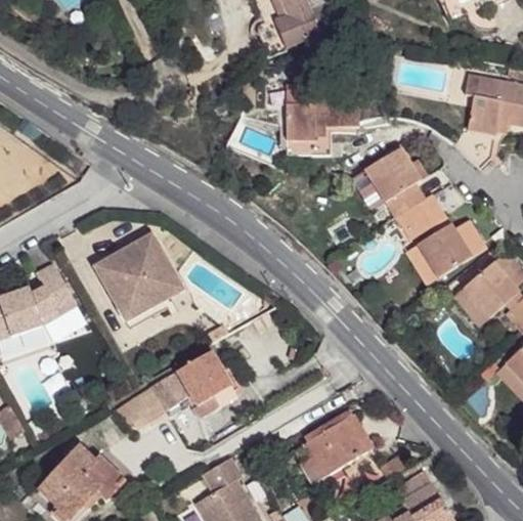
[(253,0),(262,23),(258,25),(257,29),(267,56),(286,48),(273,19),(287,13),(280,0),(253,0)]
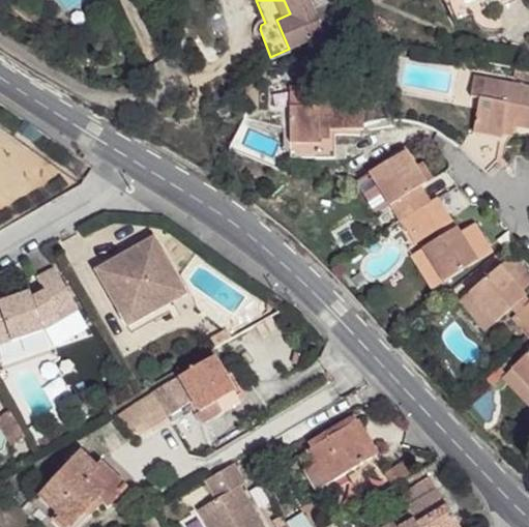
[(284,0),(290,13),(276,20),(289,49),(321,36),(305,0),(284,0)]
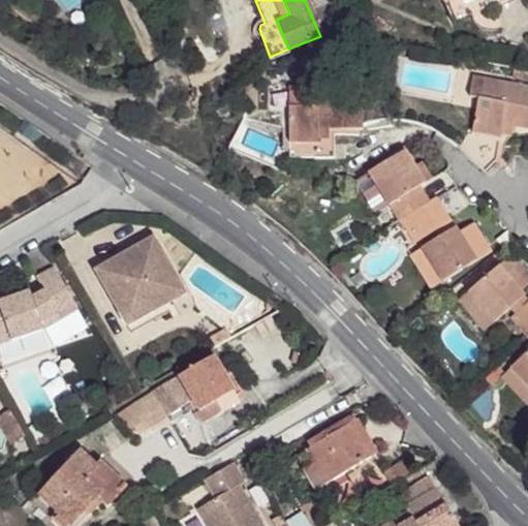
[(441,0),(453,23),(502,0),(441,0)]
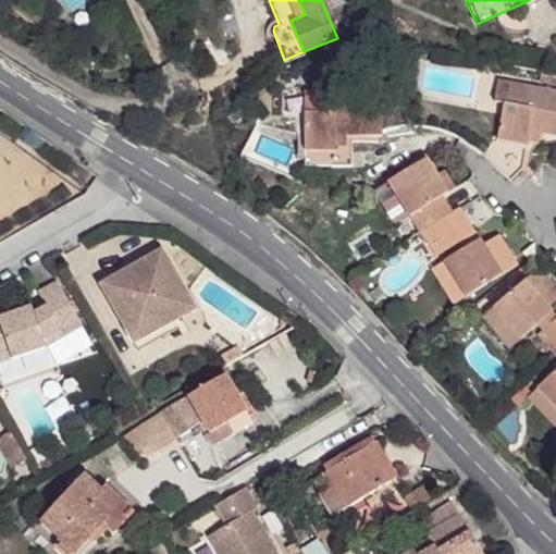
[(496,137),(526,143),(527,137),(529,128),(539,130),(555,133),(555,88),(497,78),(493,100),(503,101),(496,137)]
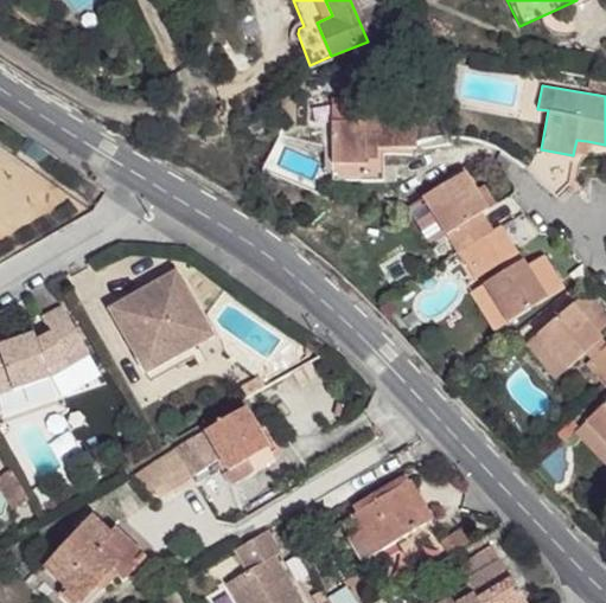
[(330,97),(331,120),(351,120),(351,97),(330,97)]
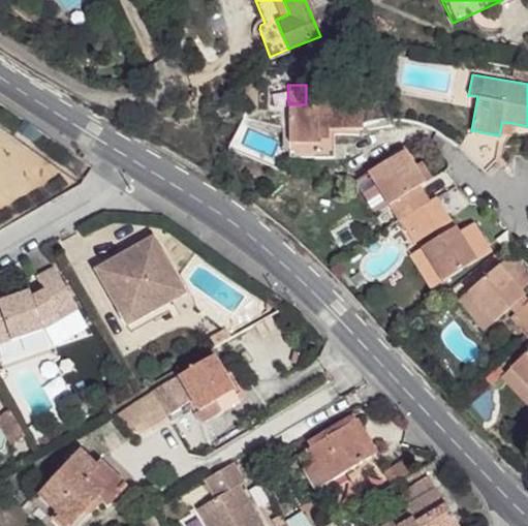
[(288,104),(288,156),(333,156),(333,126),(362,126),(361,85),(306,85),(306,104),(288,104)]
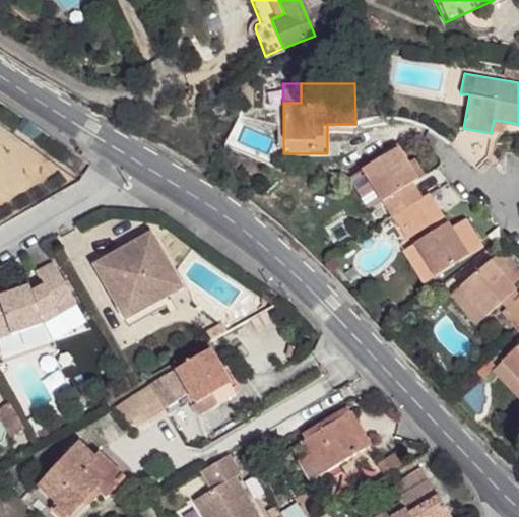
[(502,130),(503,121),(494,120),(492,128),(502,130)]
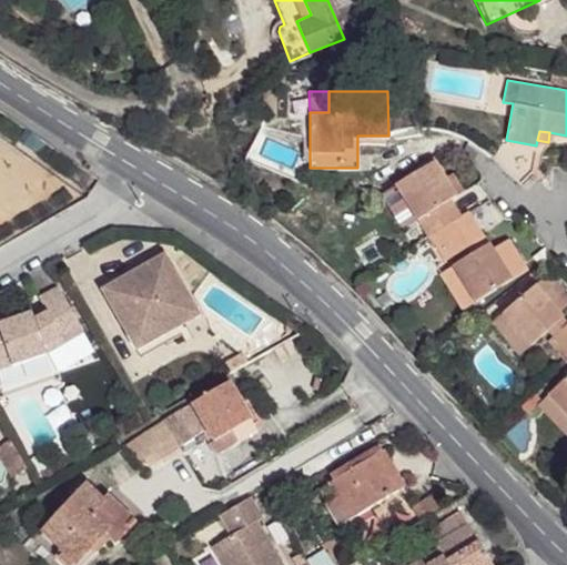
[(490,155),(519,182),(530,170),(503,143),(490,155)]
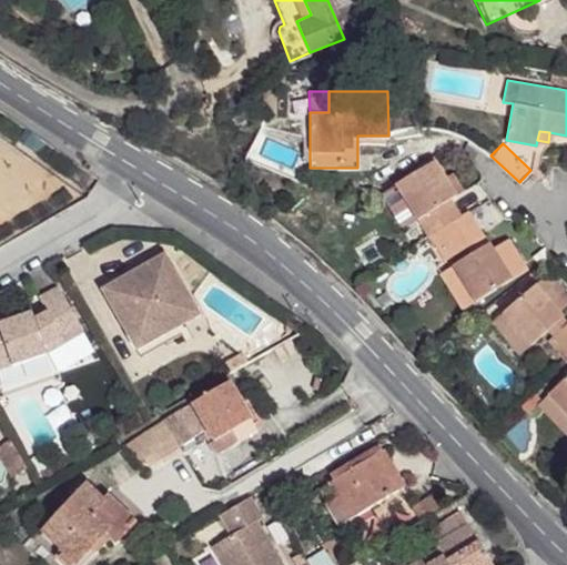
[(428,233),(458,214),(448,199),(455,194),(444,175),(434,160),(395,184),(416,219),(427,234),(428,233)]
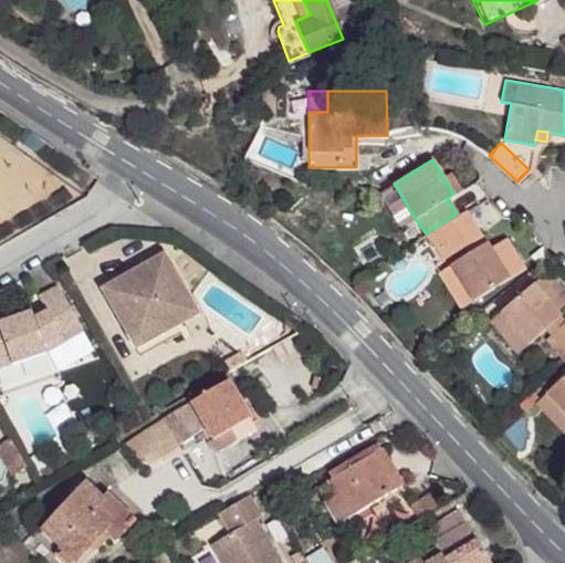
[(442,175),(453,194),(461,189),(449,170),(442,175)]
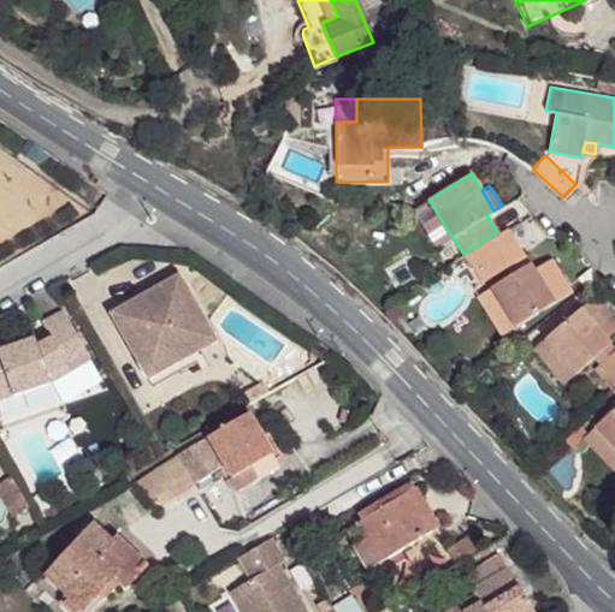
[(451,237),(429,200),(415,207),(439,245),(451,237)]
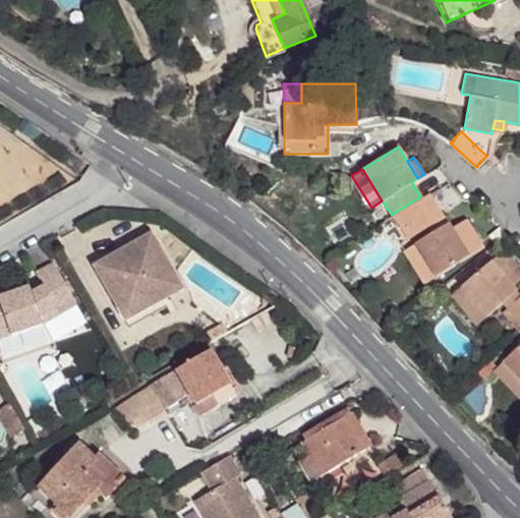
[(427,225),(443,216),(427,192),(420,196),(393,214),(408,237),(427,225)]
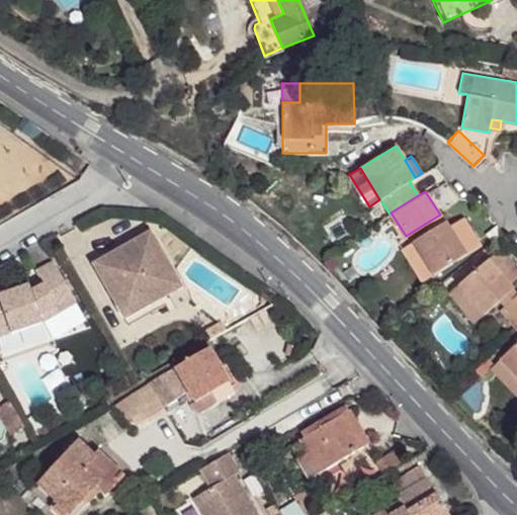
[(425,224),(429,230),(444,221),(440,215),(425,224)]
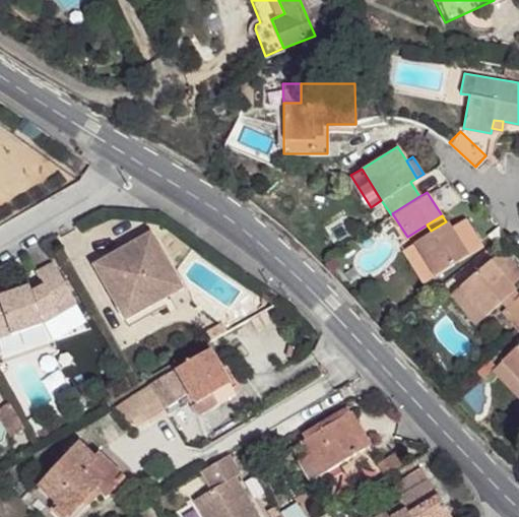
[(449,228),(446,221),(431,231),(413,243),(434,275),(481,245),(464,217),(449,228)]
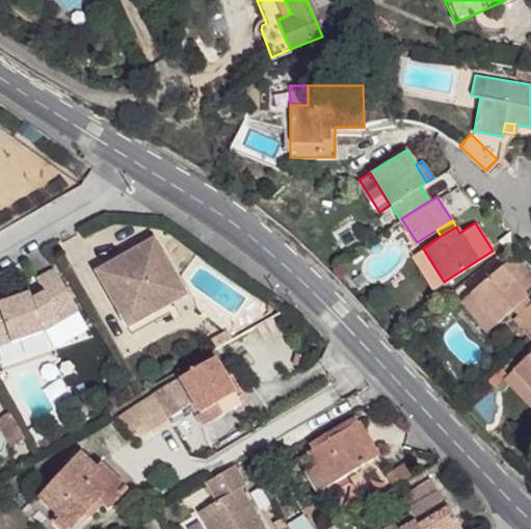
[(144,300),(152,313),(186,293),(154,236),(94,270),(120,315),(144,300)]
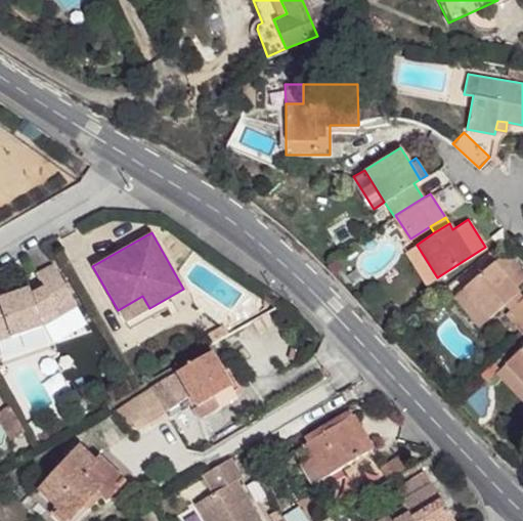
[(427,284),(437,277),(417,245),(406,251),(427,284)]
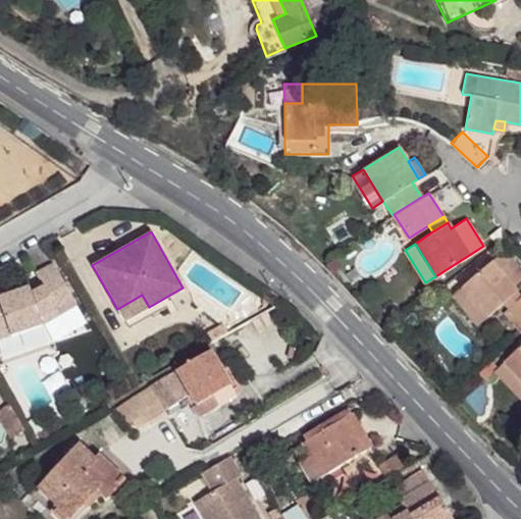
[(504,301),(517,290),(513,286),(520,277),(520,267),(505,249),(462,286),(487,315),(504,301)]
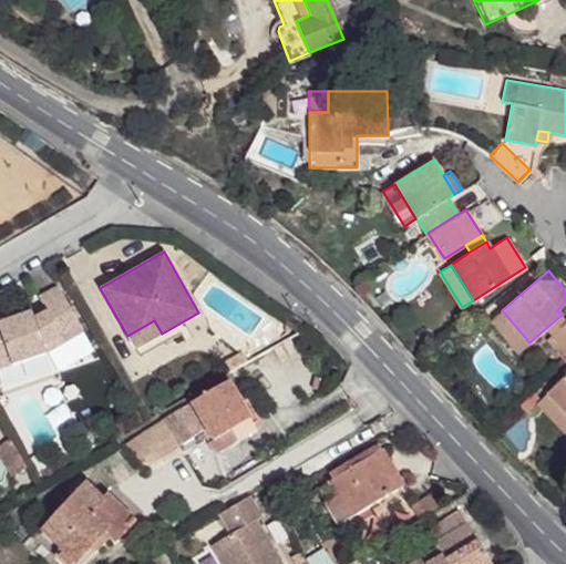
[(33,317),(31,310),(0,321),(0,367),(45,350),(64,339),(82,329),(58,286),(39,297),(43,304),(47,309),(33,317)]
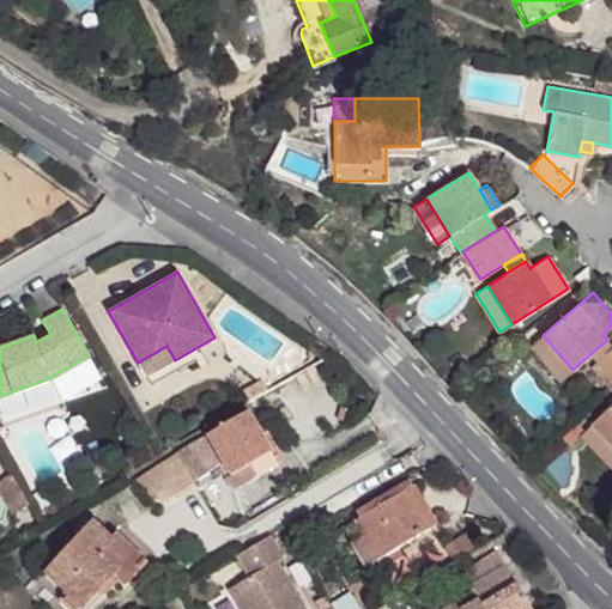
[(47,328),(34,335),(36,342),(50,334),(47,328)]
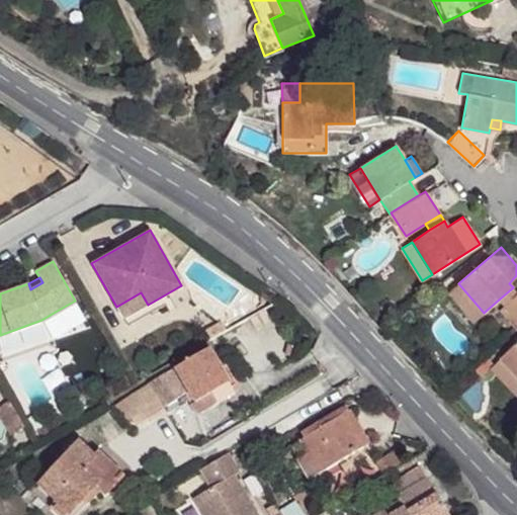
[(484,313),(458,283),(449,291),(475,321),(484,313)]
